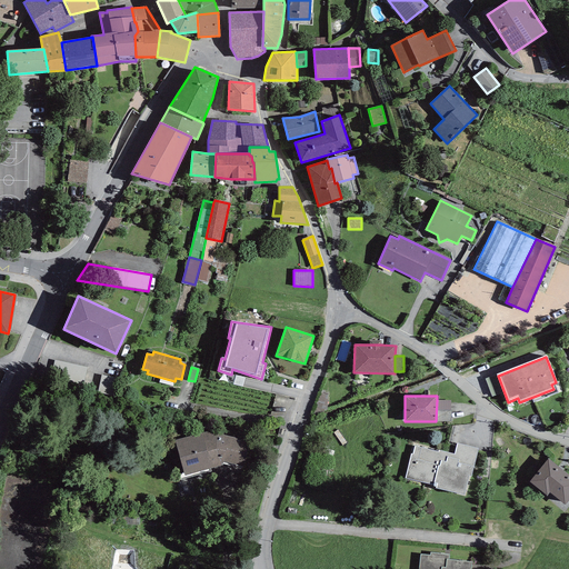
[(437,400),(436,421),(450,421),(450,400),(437,400)]
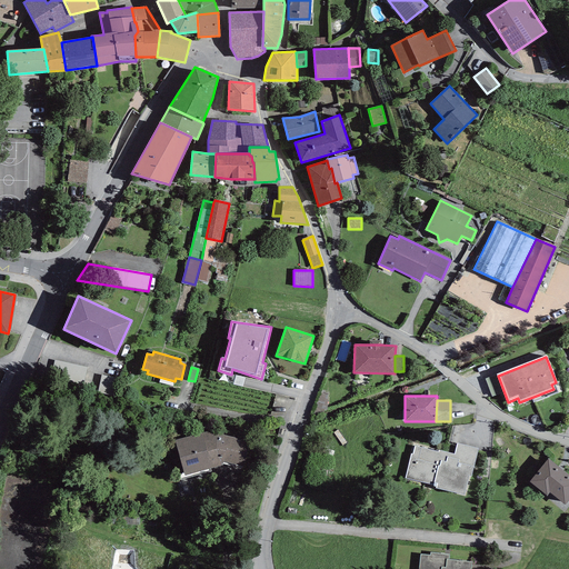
[(350,423),(346,425),(352,439),(356,438),(350,423)]
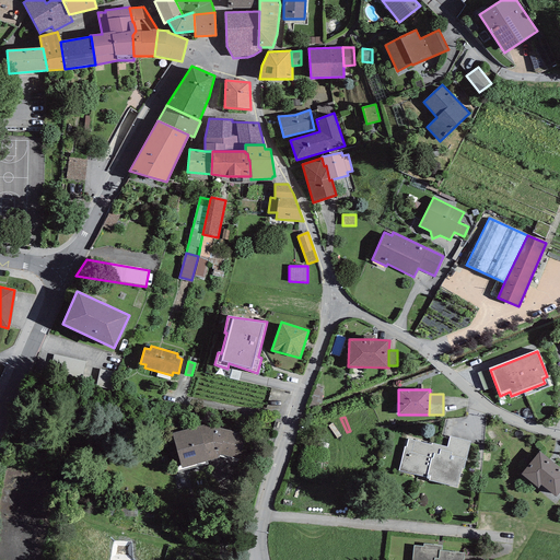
[(330,420),(326,423),(333,433),(338,430),(330,420)]
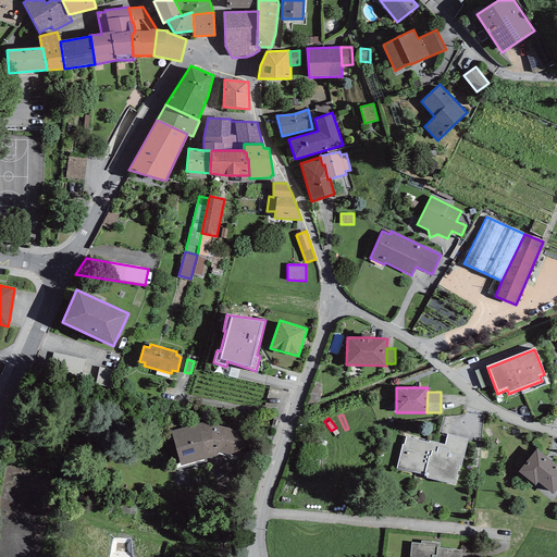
[(171,431),(181,466),(218,456),(219,453),(243,458),(249,433),(203,422),(171,431)]
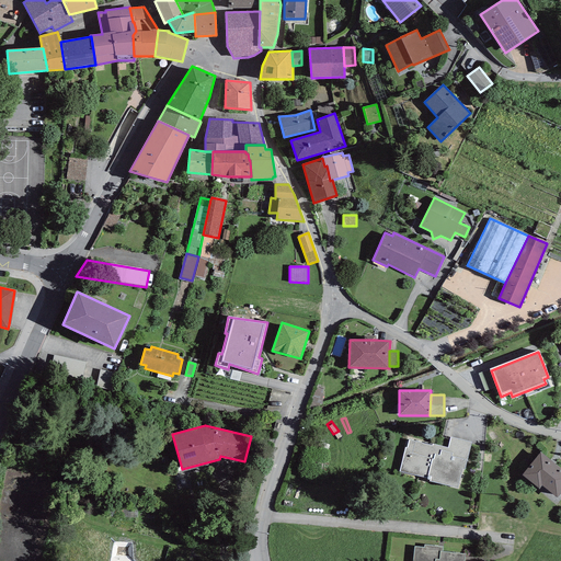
[(405,447),(399,472),(430,479),(430,481),(457,489),(462,469),(465,470),(471,443),(450,437),(448,447),(433,444),(432,445),(409,439),(407,447),(405,447)]
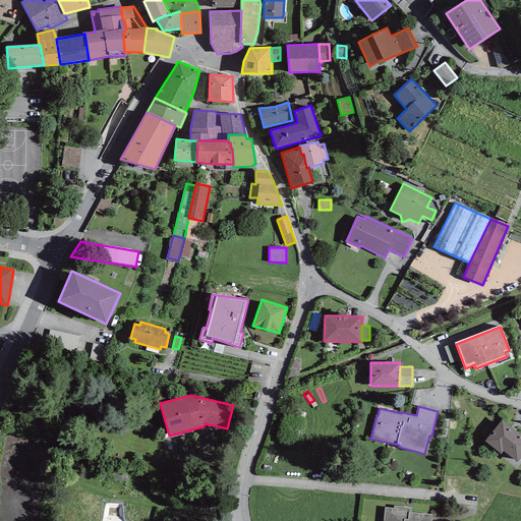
[(520,457),(520,436),(502,420),(484,441),(501,454),(503,451),(517,462),(520,457)]
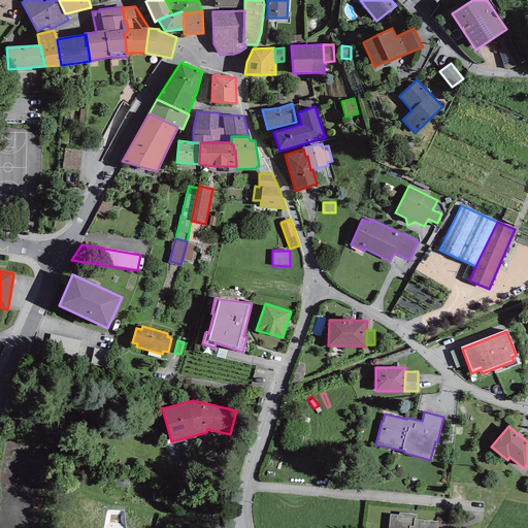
[(390,515),(388,527),(436,527),(437,522),(417,520),(417,515),(399,513),(399,516),(390,515)]
